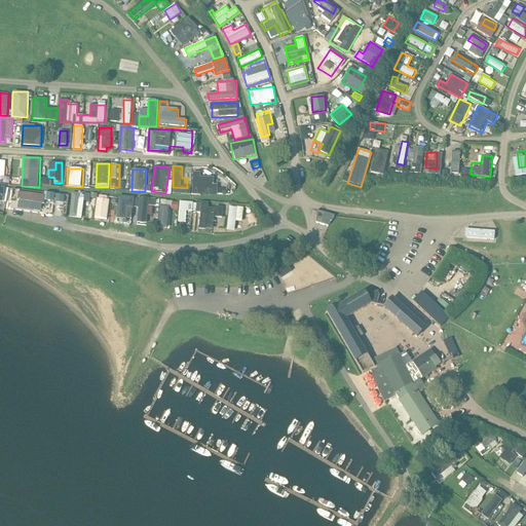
[(192,172),(192,195),(218,195),(218,184),(215,184),(215,178),(199,177),(200,172),(192,172)]
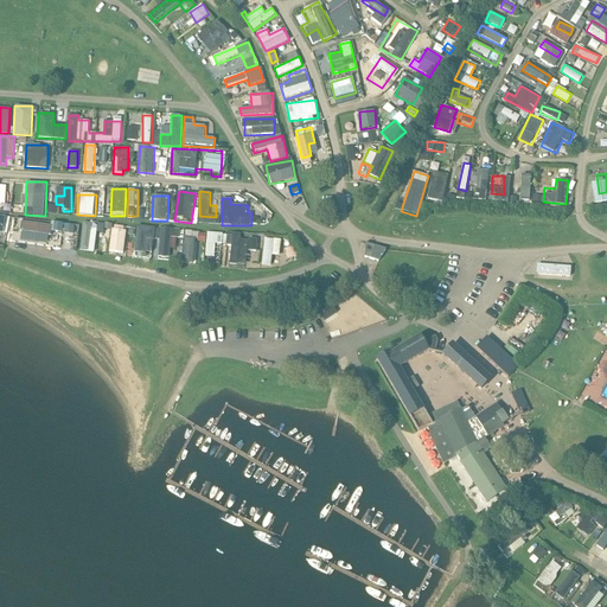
[(80,250),(94,253),(98,225),(84,223),(80,250)]
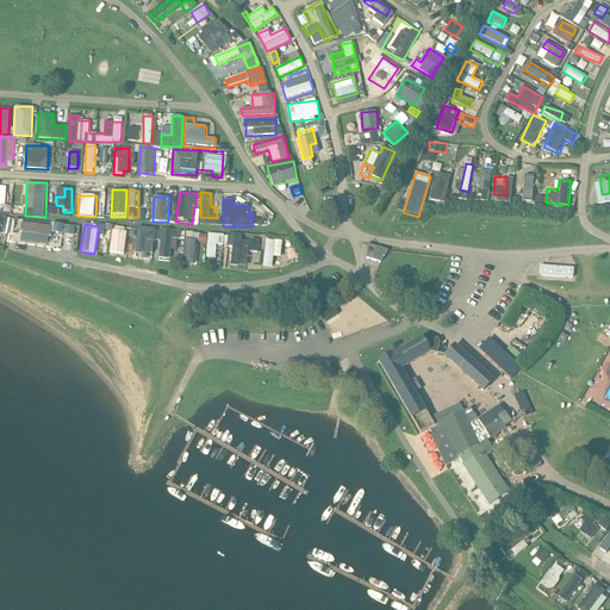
[(137,226),(136,256),(154,257),(155,228),(137,226)]
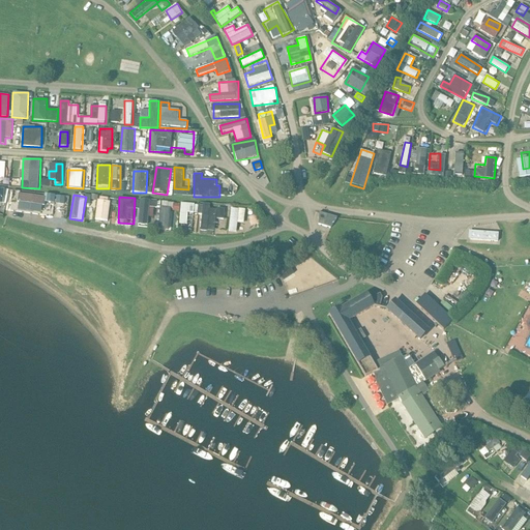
[(108,222),(111,201),(97,200),(95,219),(108,222)]
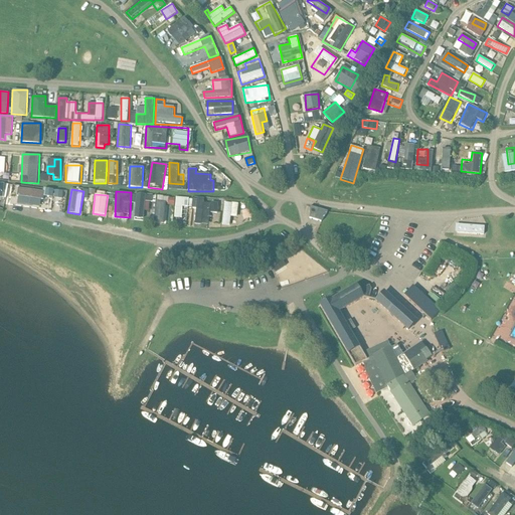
[(145,219),(144,211),(151,211),(151,194),(135,194),(136,219),(145,219)]
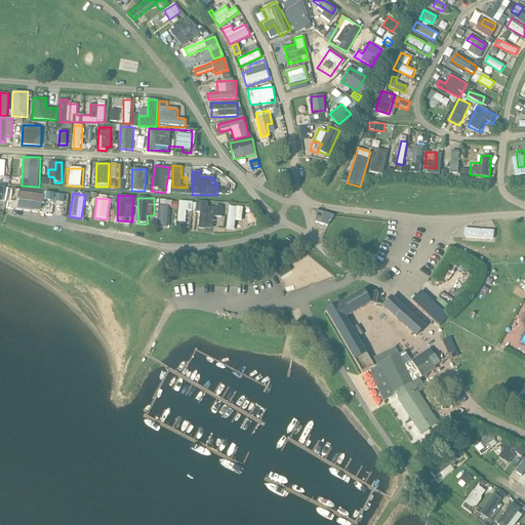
[(158,227),(168,227),(169,200),(159,199),(158,227)]
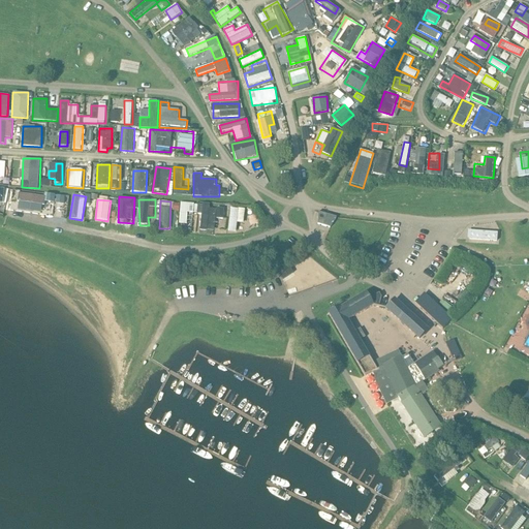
[(189,226),(189,213),(195,213),(195,203),(180,203),(180,226),(189,226)]
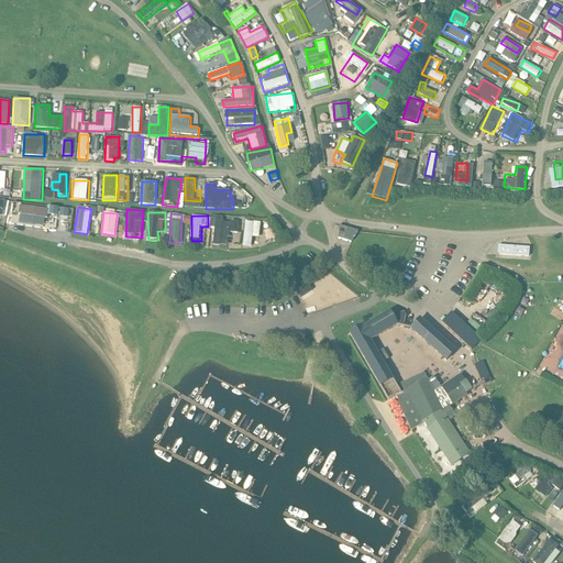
[(212,217),(211,246),(228,247),(229,232),(238,232),(239,222),(223,221),(223,217),(212,217)]
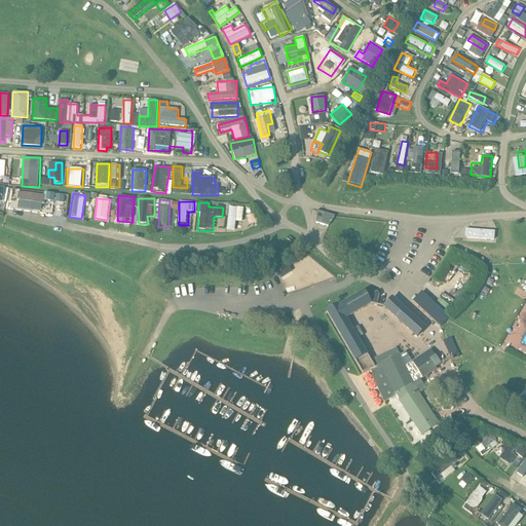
[(228,207),(228,230),(235,230),(235,222),(242,222),(243,207),(228,207)]
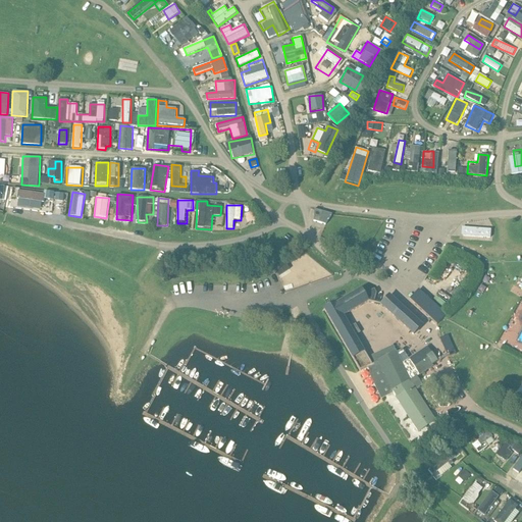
[(314,221),(325,225),(331,215),(314,210),(314,221)]
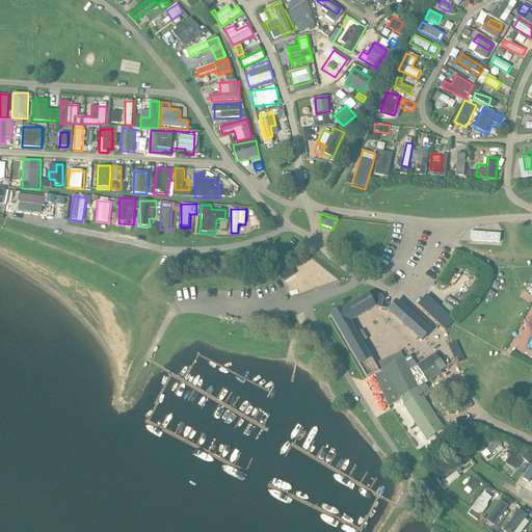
[(500,243),(500,235),(473,233),(472,241),(500,243)]
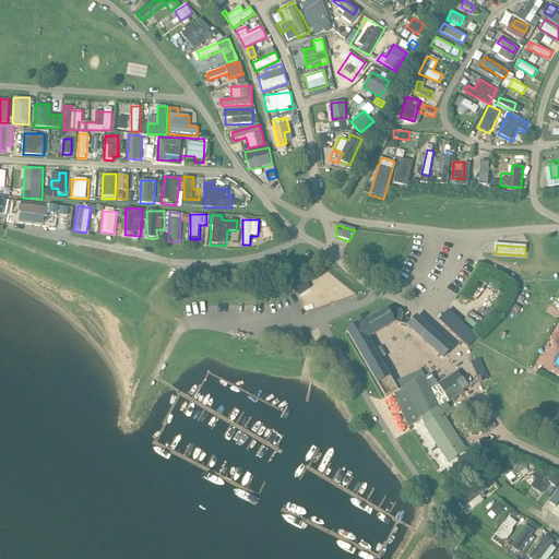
[(330,277),(307,297),(318,309),(341,289),(330,277)]
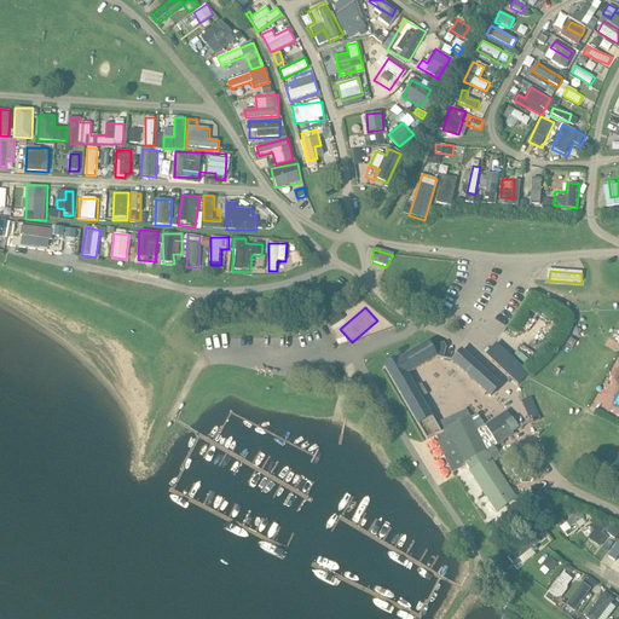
[(464,466),(497,513),(515,499),(491,462),(499,457),(493,447),(514,434),(513,433),(519,429),(507,412),(475,432),(466,411),(437,426),(408,375),(437,358),(444,360),(446,348),(444,345),(432,351),(427,343),(398,360),(397,359),(385,366),(427,440),(437,435),(440,444),(439,444),(452,472),(464,466)]
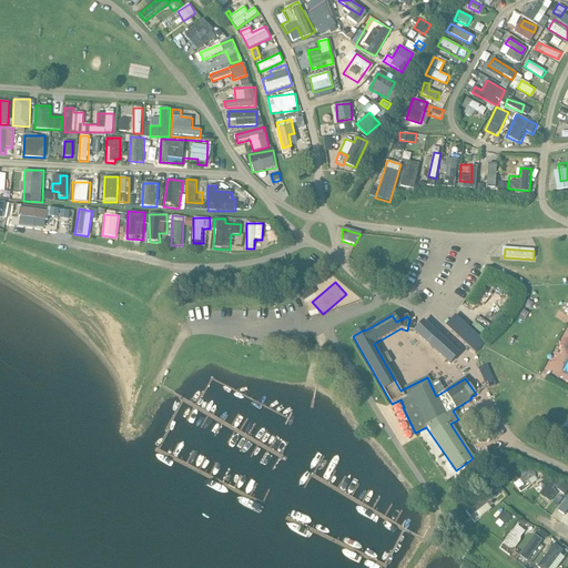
[(445,326),(475,354),(485,343),(463,323),(459,326),(452,320),(445,326)]
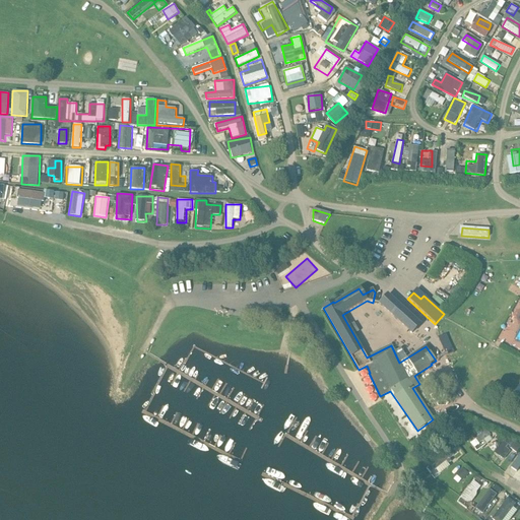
[(419,324),(387,296),(379,304),(411,333),(419,324)]
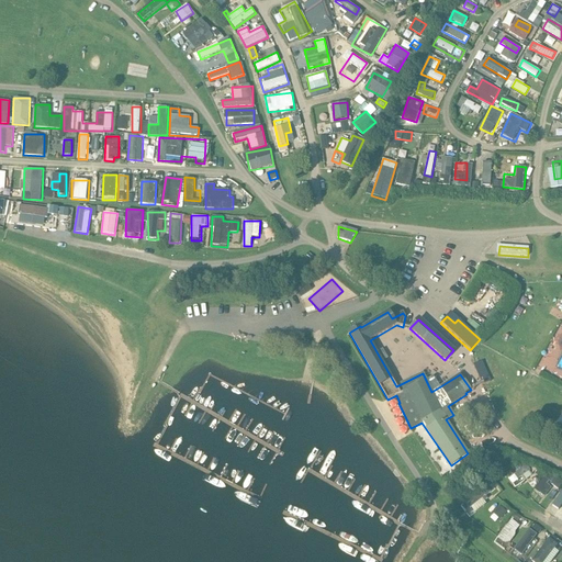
[(473,366),(483,385),(491,382),(481,361),(473,366)]
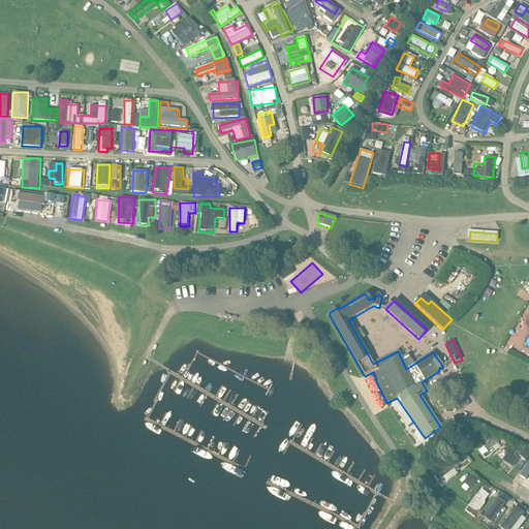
[(496,439),(478,449),(484,458),(501,447),(496,439)]
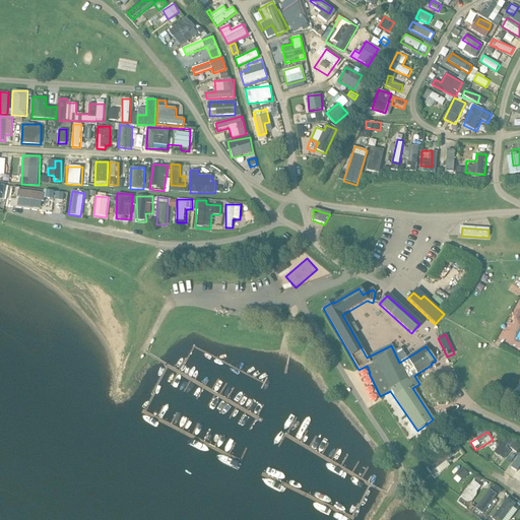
[(498,433),(495,438),(501,441),(504,437),(498,433)]
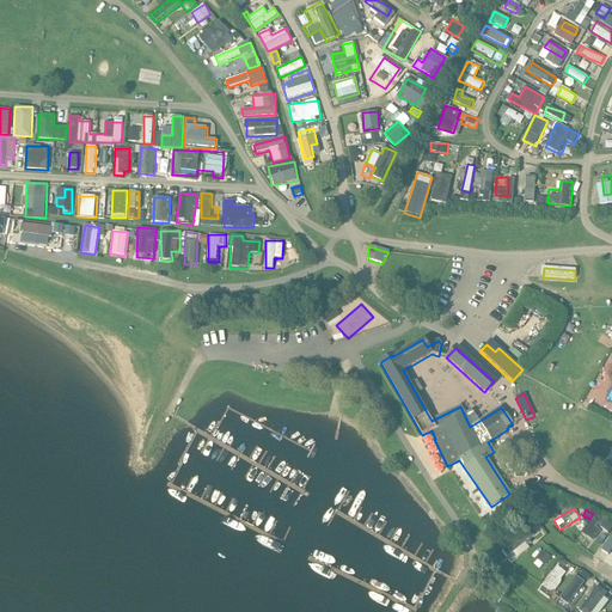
[(593,540),(601,528),(591,520),(582,532),(593,540)]
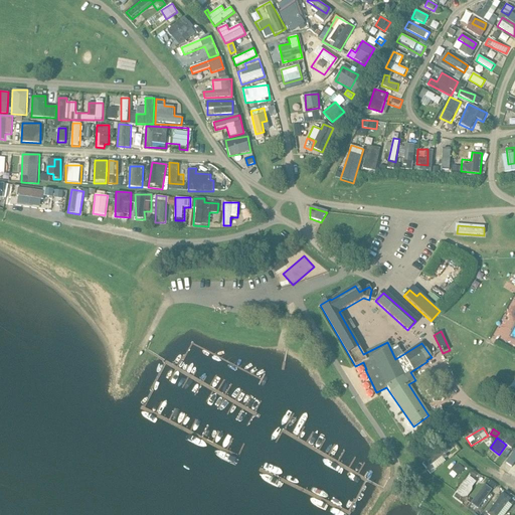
[(514,441),(510,438),(505,444),(511,449),(514,443),(514,441)]
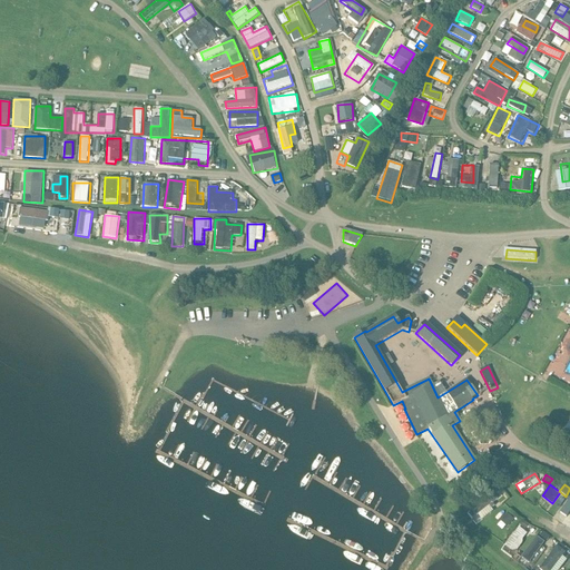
[(494,510),(490,504),(495,500),(492,494),(468,512),(477,523),(494,510)]
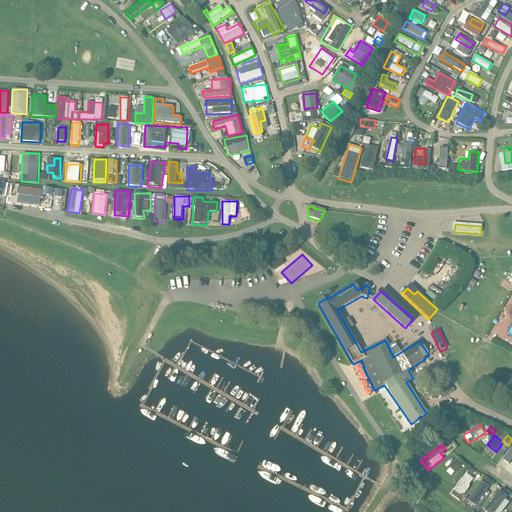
[(455,460),(449,468),(457,473),(462,465),(455,460)]
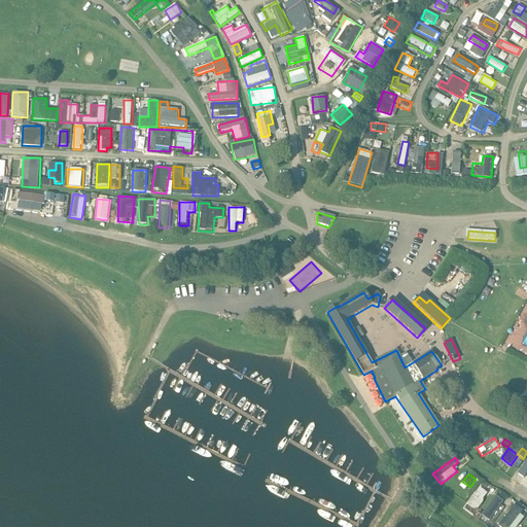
[(480,485),(488,492),(492,487),(484,480),(480,485)]
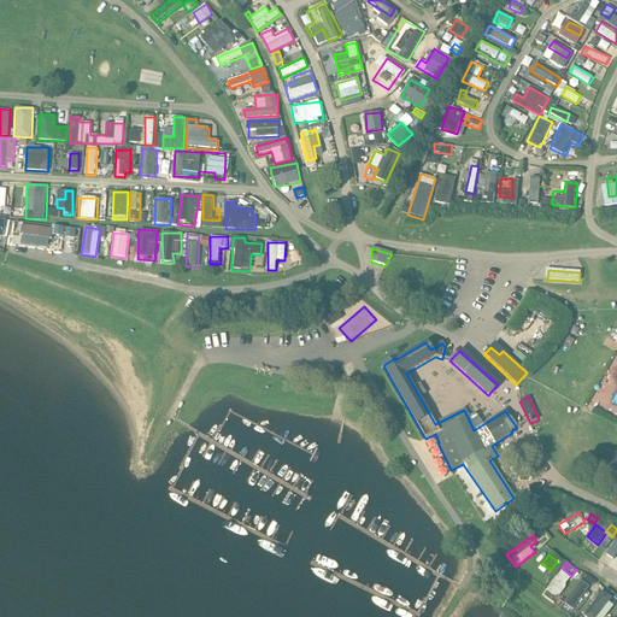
[(558,598),(571,577),(560,569),(546,589),(558,598)]
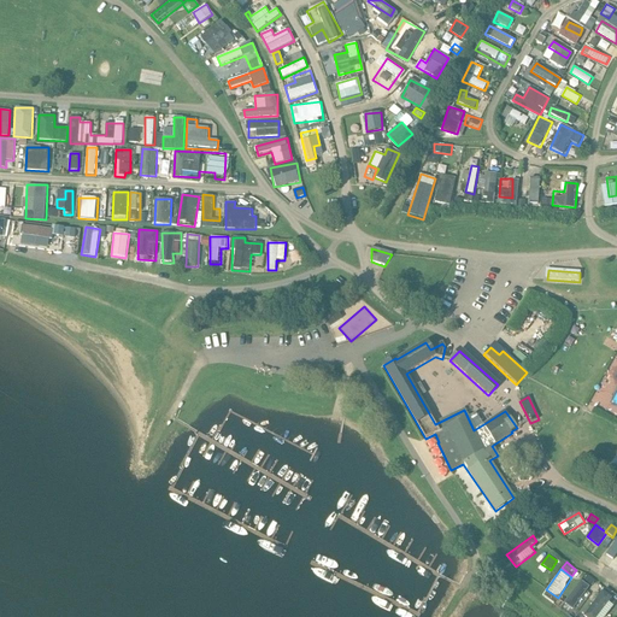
[(583,580),(591,586),(594,581),(587,575),(583,580)]
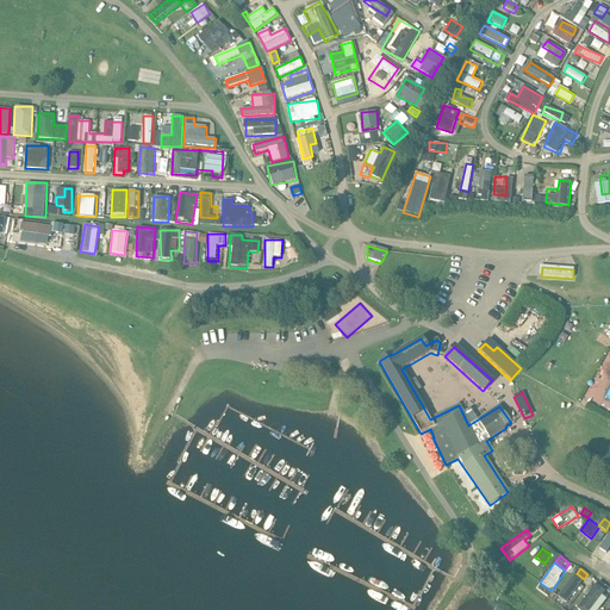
[(573,573),(559,597),(568,602),(582,579),(573,573)]
